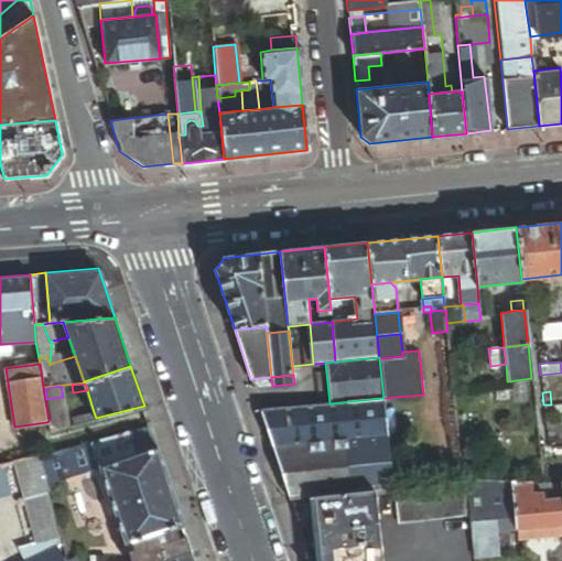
[(67,424),(63,397),(46,399),(50,420),(57,427),(67,424)]
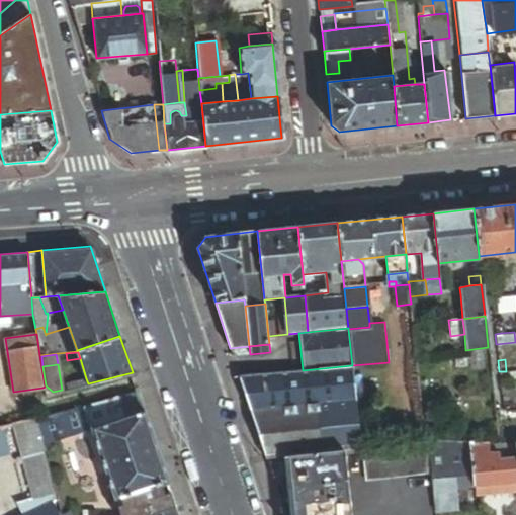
[(303,370),(239,375),(265,457),(343,449),(359,447),(353,393),(352,373),(352,365),(303,370)]
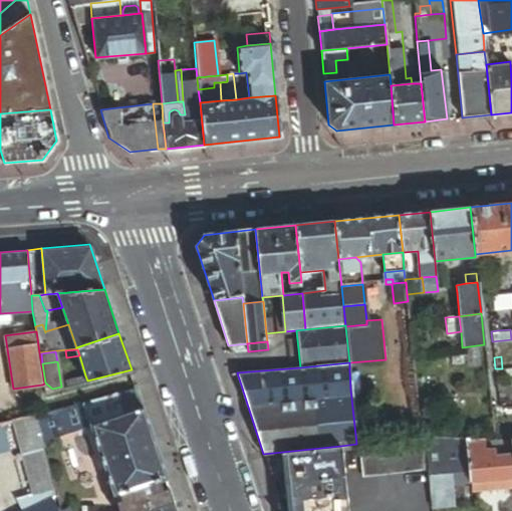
[(502,368),(495,368),(496,379),(510,378),(509,367),(502,368)]
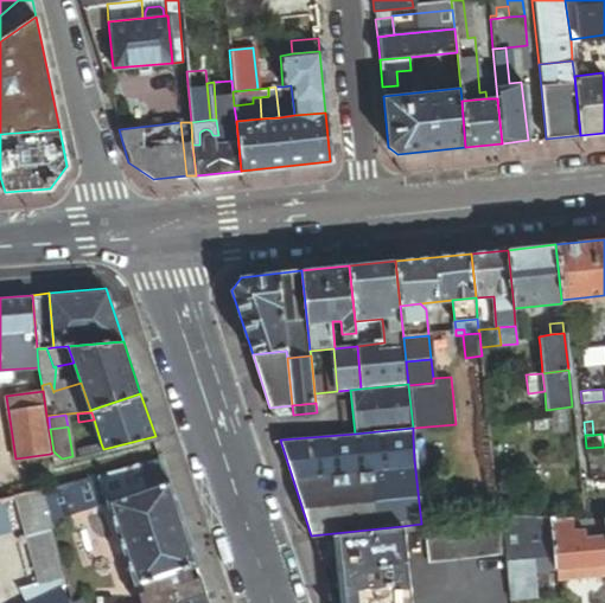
[(427,436),(413,437),(414,460),(428,457),(427,436)]
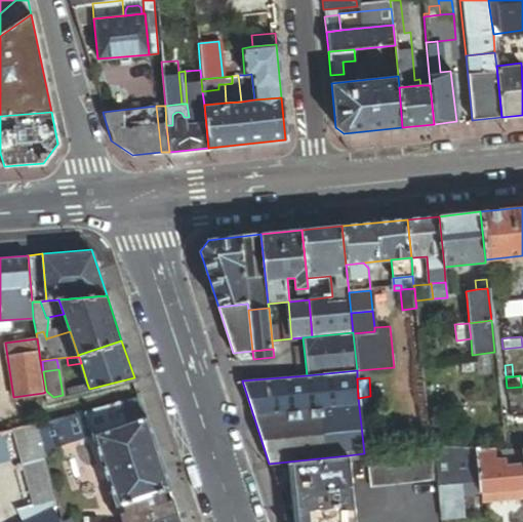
[(74,388),(75,393),(89,389),(87,384),(74,388)]
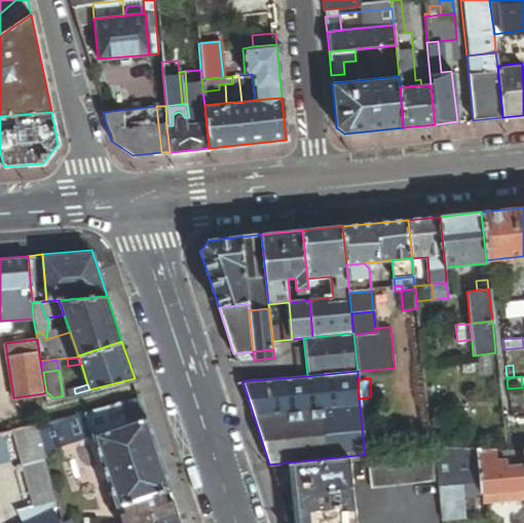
[(45,393),(43,394),(45,403),(54,401),(53,400),(45,393)]
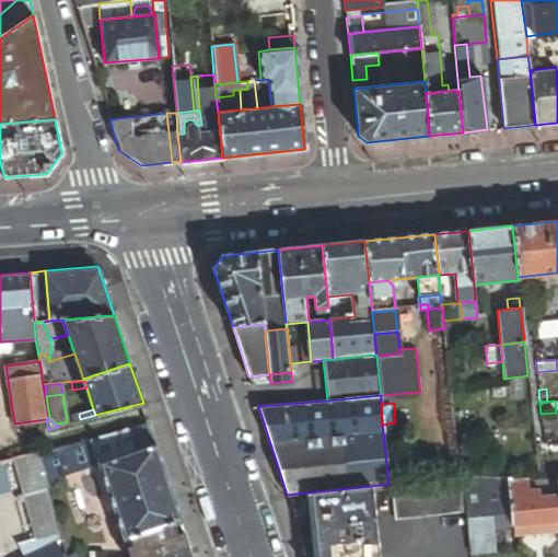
[(155,442),(149,421),(89,437),(95,456),(135,444),(137,449),(155,442)]
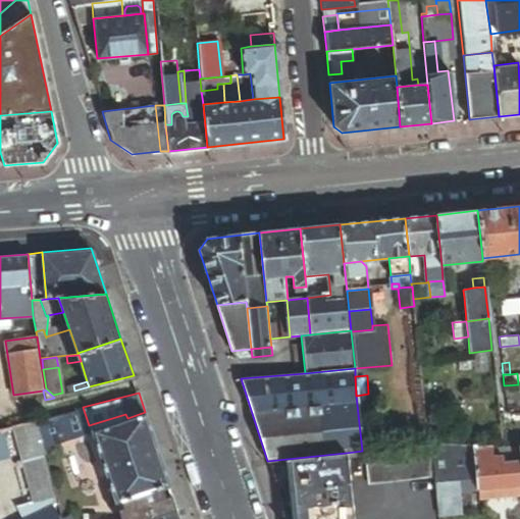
[(36,419),(43,447),(91,430),(127,418),(125,414),(89,425),(83,407),(36,419)]
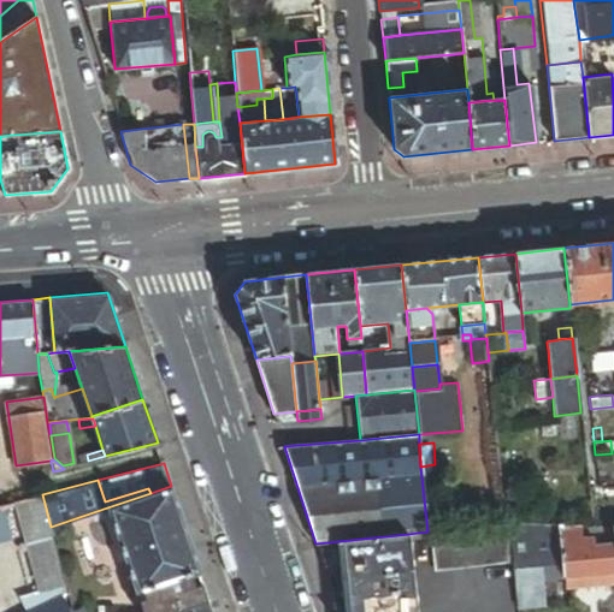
[(0,505),(4,505),(17,500),(13,483),(0,487),(0,505)]
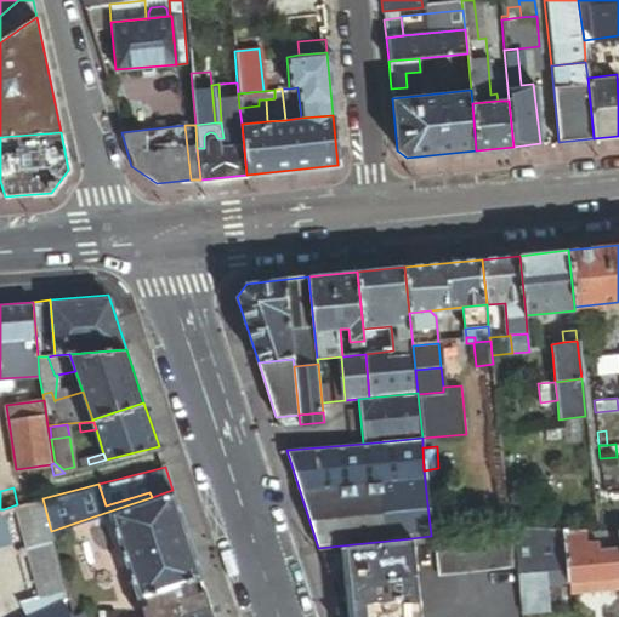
[(202,577),(172,490),(152,497),(108,512),(137,599),(202,577)]
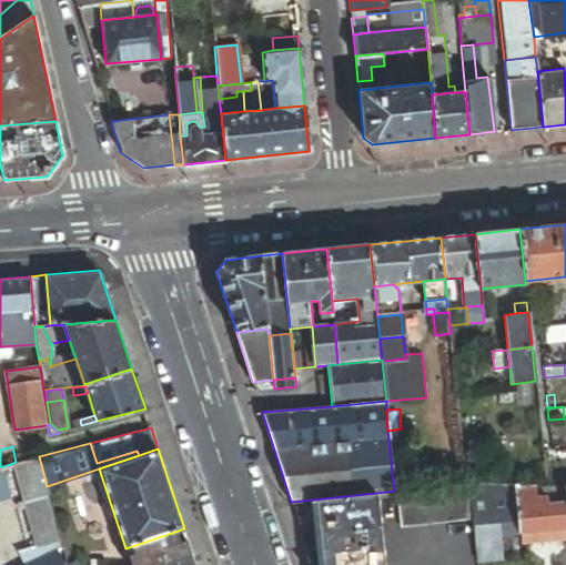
[(47,486),(39,456),(16,462),(26,498),(49,492),(47,486)]
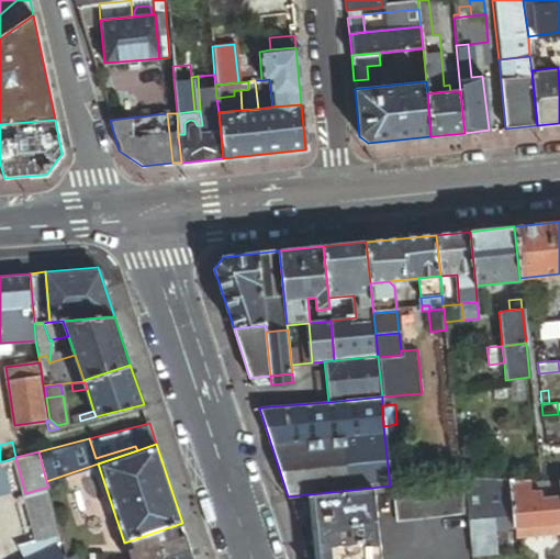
[(0,494),(11,492),(3,461),(0,461),(0,494)]
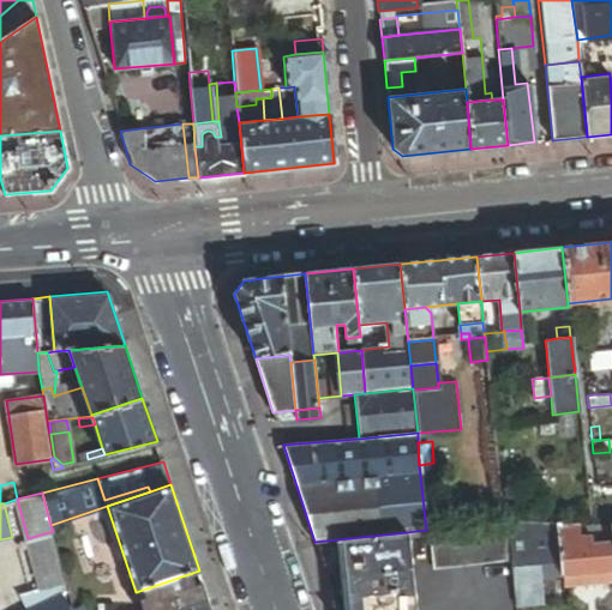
[(509,556),(505,523),(426,531),(430,567),(509,559),(509,556)]
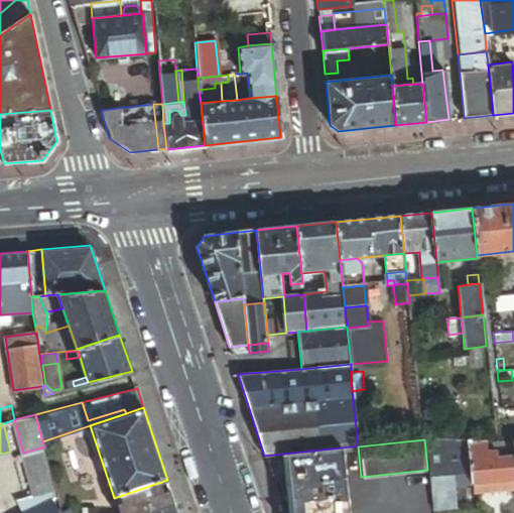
[(466,439),(424,439),(427,468),(432,467),(465,464),(468,464),(466,439)]
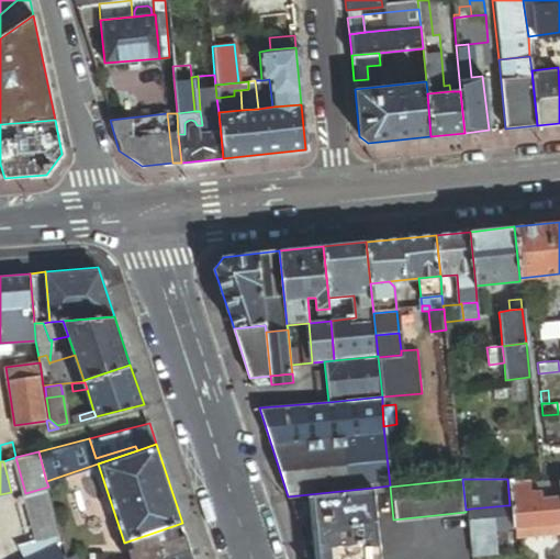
[(525,492),(524,480),(507,479),(510,505),(512,527),(559,522),(559,496),(540,499),(539,491),(525,492)]
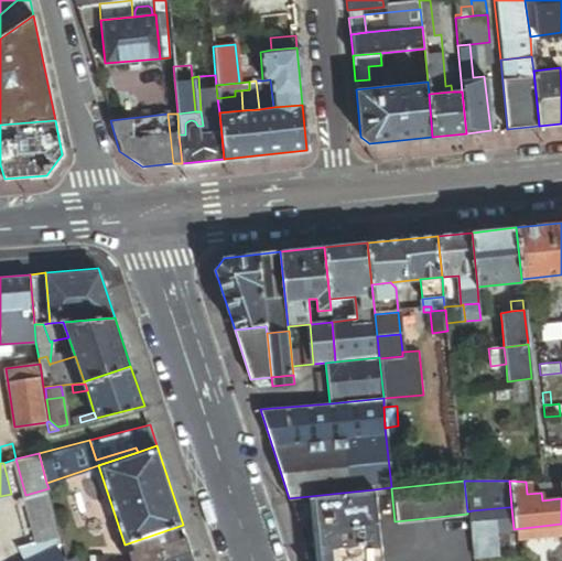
[(561,483),(526,482),(527,494),(541,493),(542,500),(561,498),(561,483)]
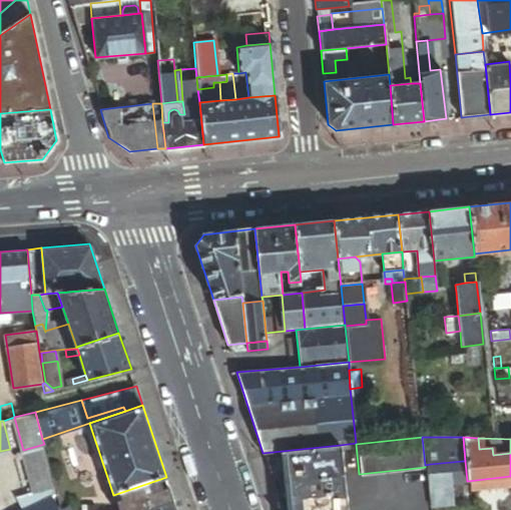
[(52,486),(44,444),(23,450),(33,486),(20,490),(21,493),(22,496),(24,495),(52,486)]
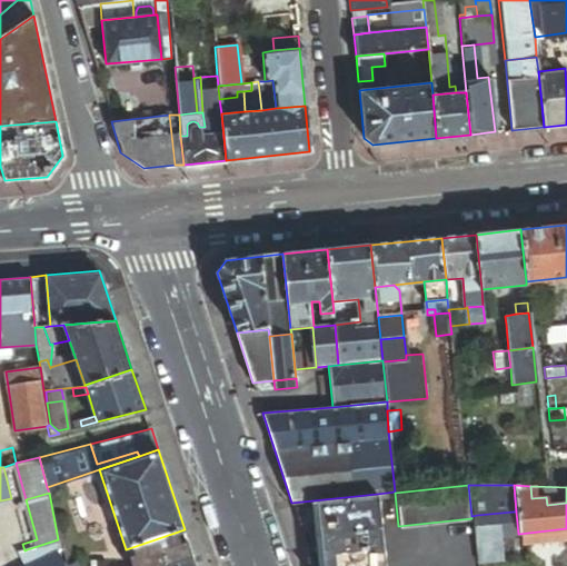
[(386,565),(377,494),(291,503),(311,565),(386,565)]
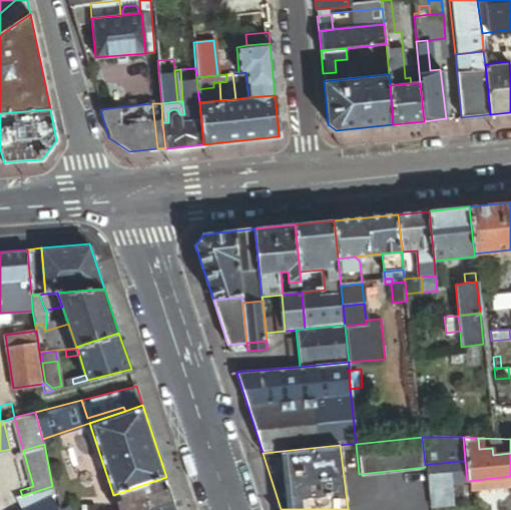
[(462,461),(430,464),(432,484),(464,481),(462,461)]
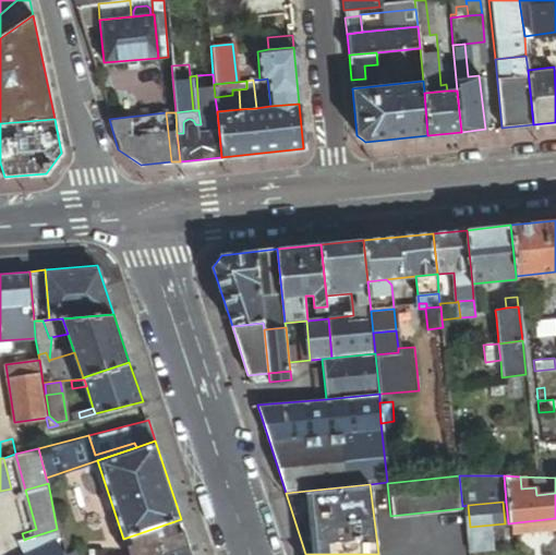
[(555,518),(508,523),(509,530),(555,525),(555,518)]
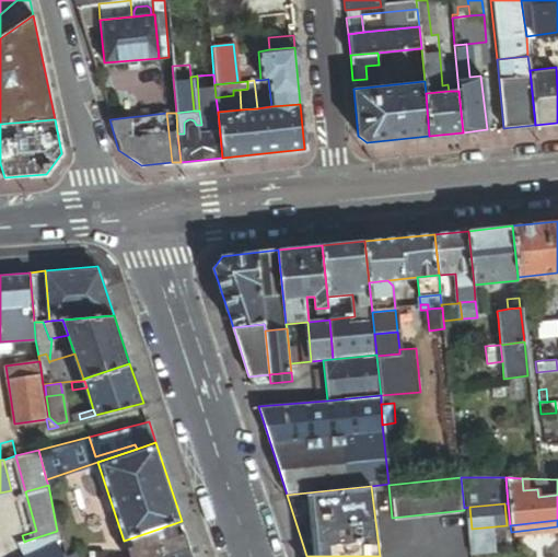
[(160,556),(189,547),(182,521),(124,541),(120,542),(126,556),(160,556)]
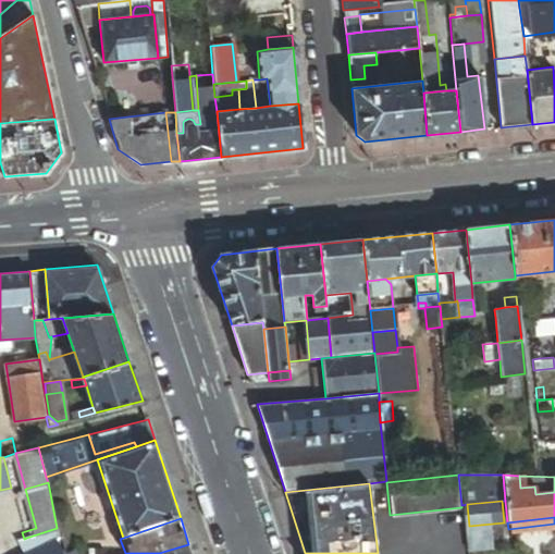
[(54,540),(60,551),(57,528),(26,538),(33,551),(54,540)]
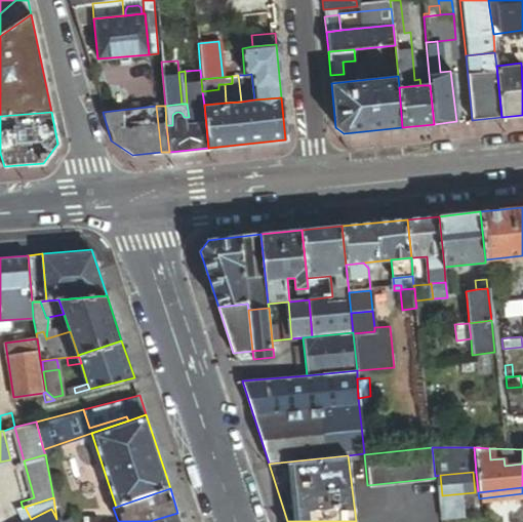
[(24,521),(26,521),(31,519),(25,507),(23,508),(22,505),(17,506),(24,521)]
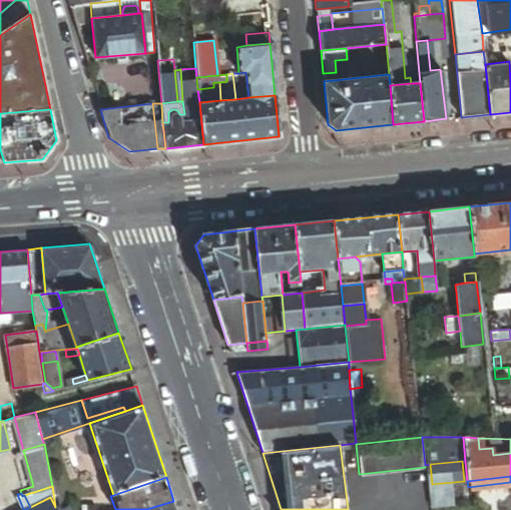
[(57,509),(55,507),(50,497),(30,507),(25,509),(57,509)]
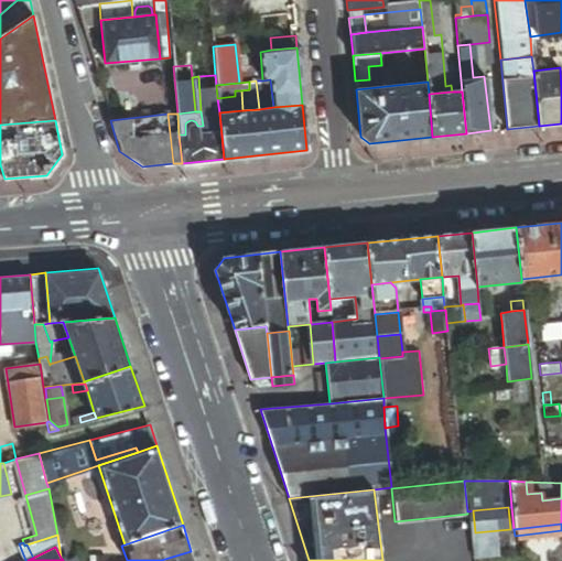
[(194,560),(191,551),(161,560),(194,560)]
